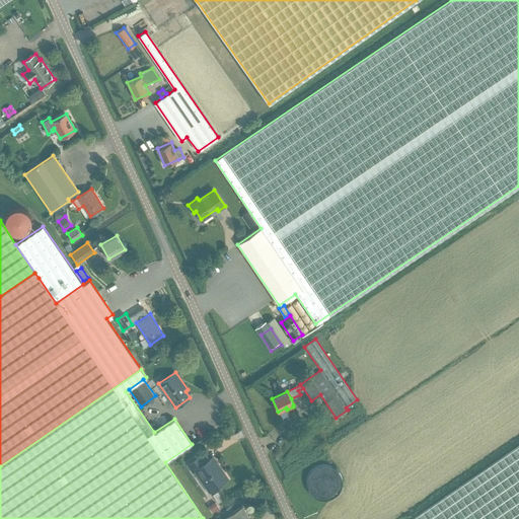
[(518,518),(518,444),(411,518),(518,518)]
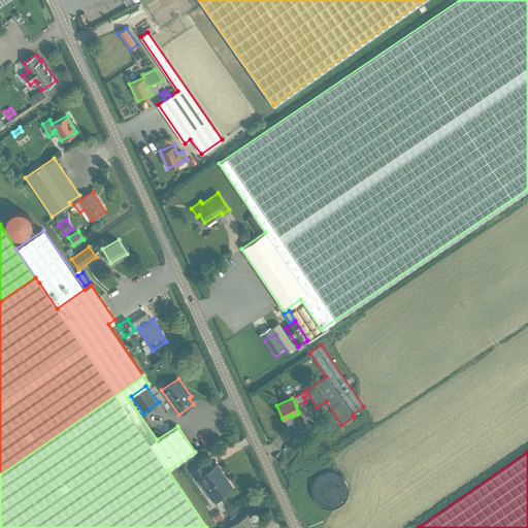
[(217,464),(207,471),(202,464),(190,472),(196,481),(198,479),(212,500),(232,487),(217,464)]
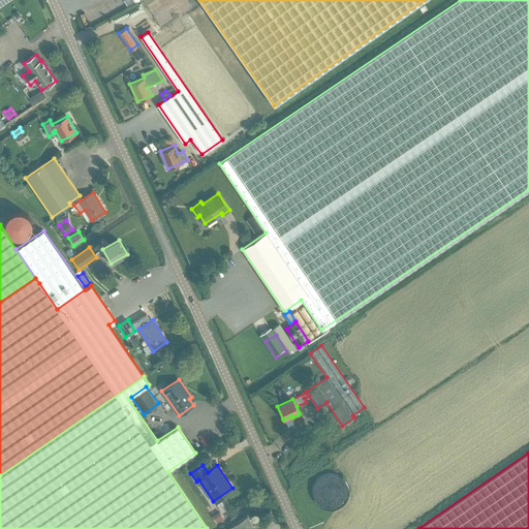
[(254,528),(247,515),(231,526),(226,528),(254,528)]
